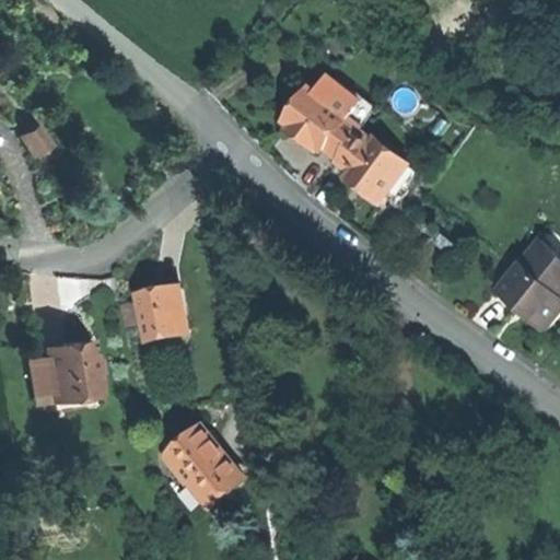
[(330,77),(318,93),(350,117),(363,102),(330,77)]
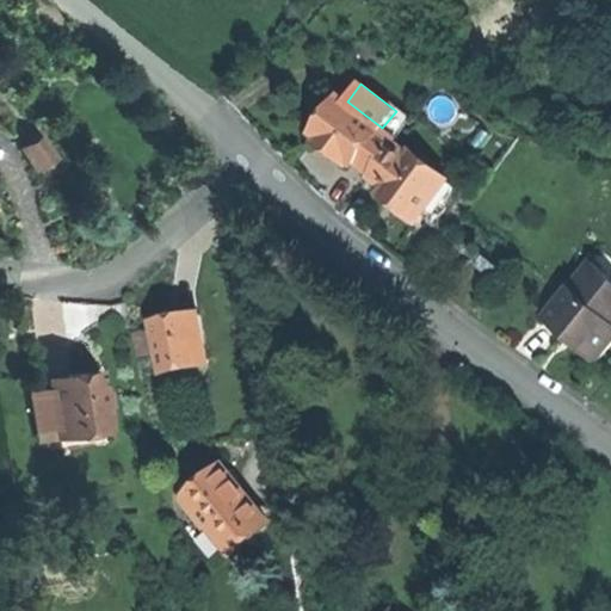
[(382,128),(347,102),(345,99),(314,140),(332,154),(345,165),(360,166),(372,176),(397,143),(399,141),(382,128)]
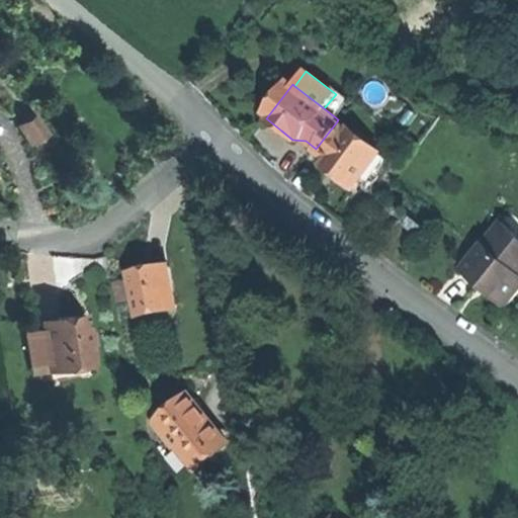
[(349,104),(336,94),(324,108),(338,119),(349,104)]
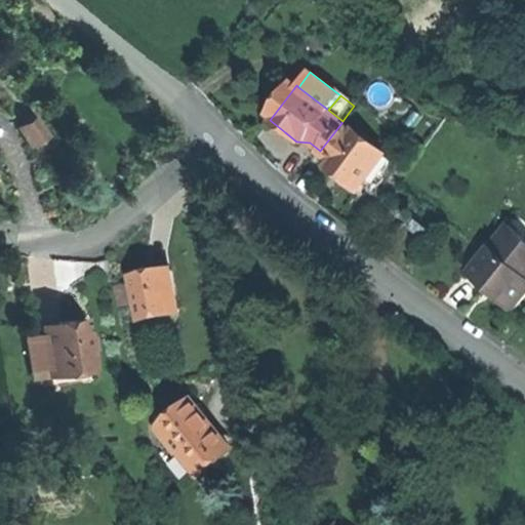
[(36,110),(16,122),(31,144),(50,131),(36,110)]
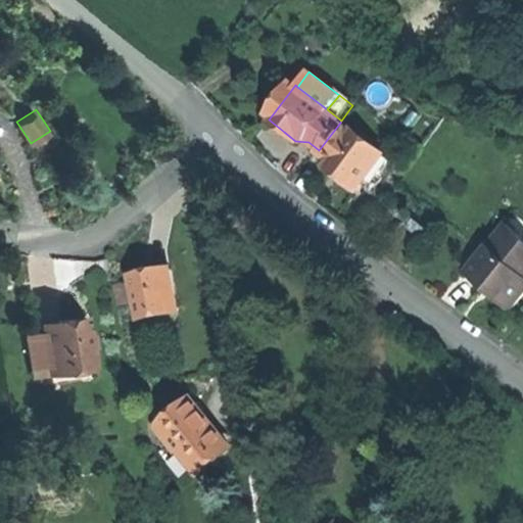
[(350,131),(340,123),(319,150),(317,151),(328,159),(327,164),(339,174),(361,190),(387,156),(354,131),(350,131)]
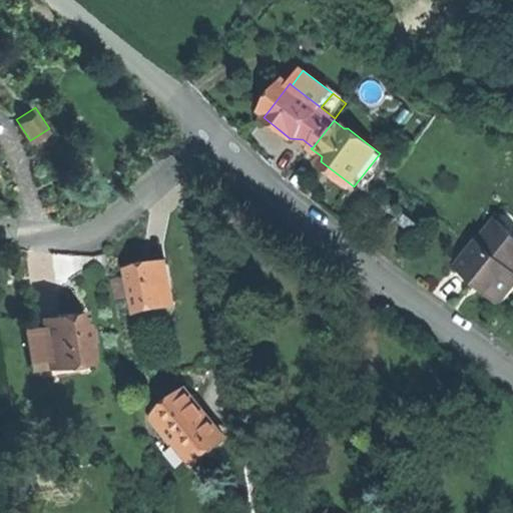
[(402,220),(416,231),(422,224),(407,213),(402,220)]
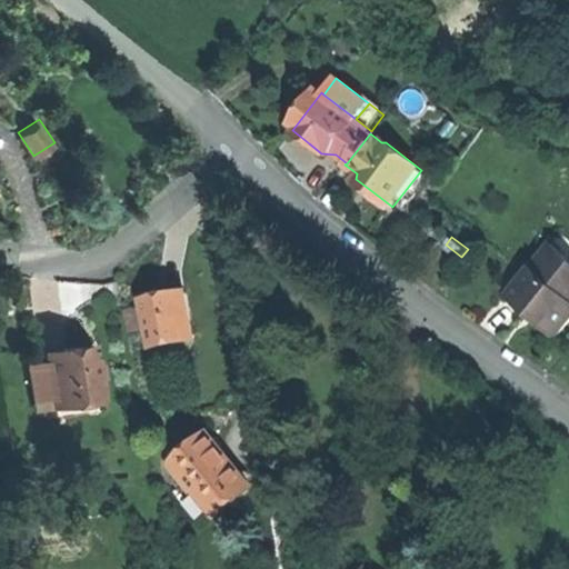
[(536,325),(553,339),(568,320),(568,261),(550,246),(506,299),(522,312),(527,307),(541,318),(536,325)]
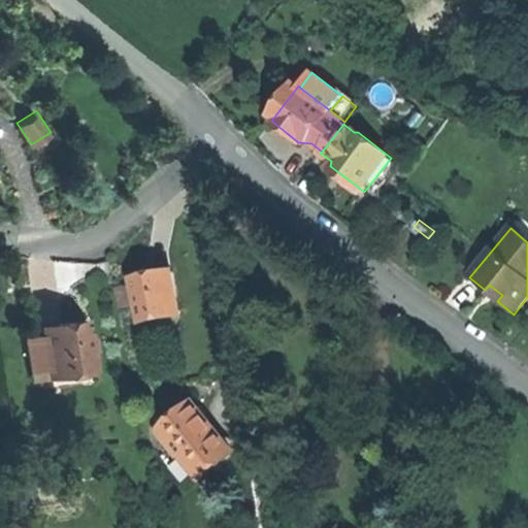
[(132,281),(139,322),(183,314),(175,273),(151,277),(132,281)]
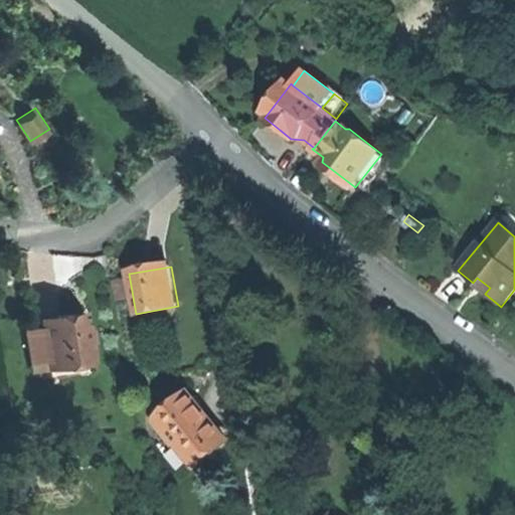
[(479,288),(485,294),(490,288),(477,278),(473,283),(479,288)]
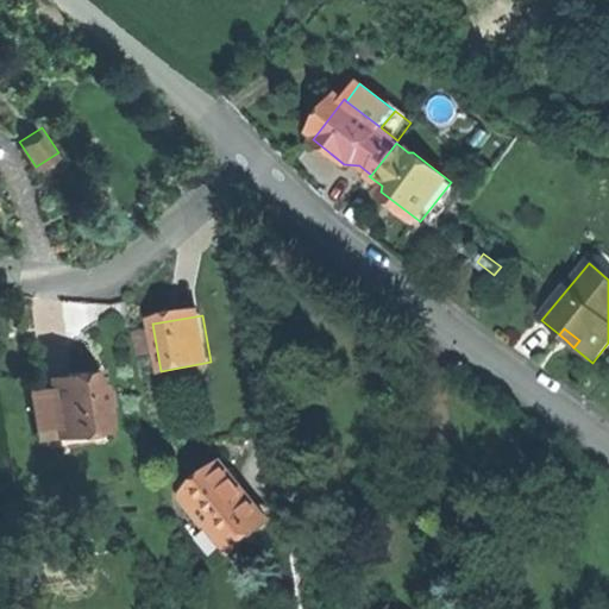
[(49,369),(58,426),(105,418),(95,362),(73,365),(49,369)]
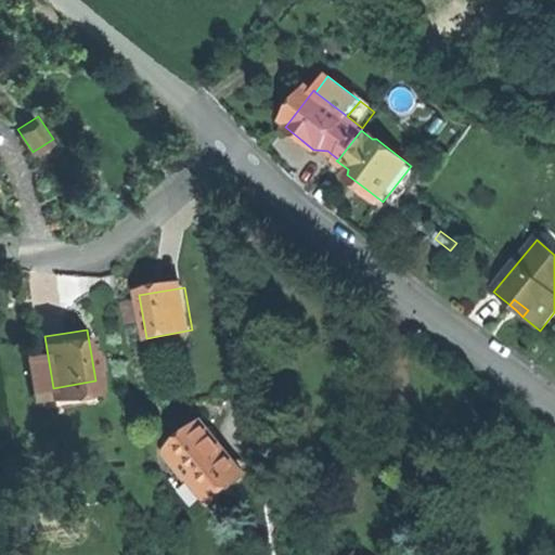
[(172,448),(209,493),(242,467),(218,438),(205,422),(172,448)]
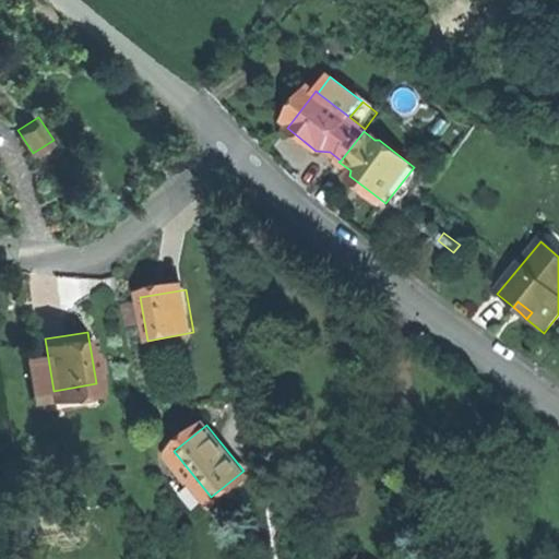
All buildings are outlined.
